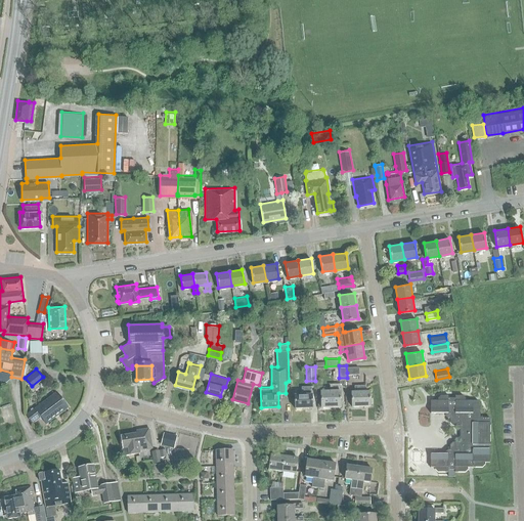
[(340,404),(339,382),(330,382),(330,390),(320,390),(320,405),(340,404)]
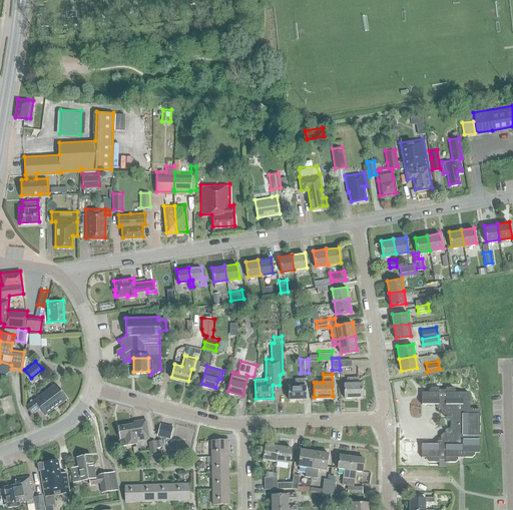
[(358,382),(358,375),(347,376),(347,382),(344,382),(344,396),(362,396),(362,382),(358,382)]
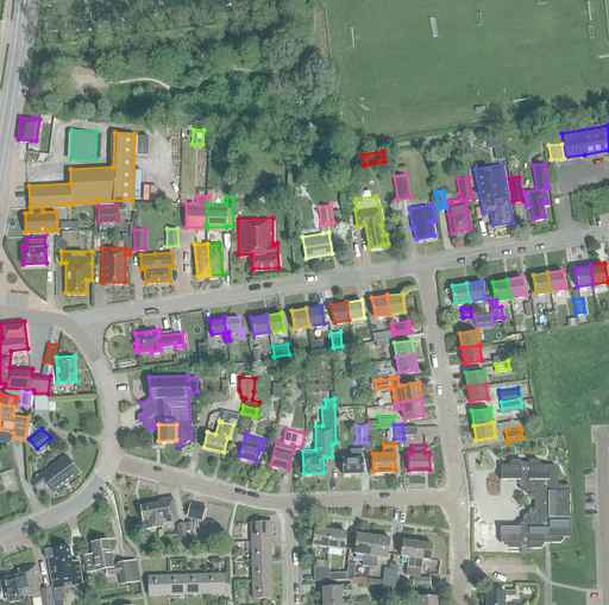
[(362,472),(362,447),(351,447),(351,457),(341,457),(343,472),(362,472)]
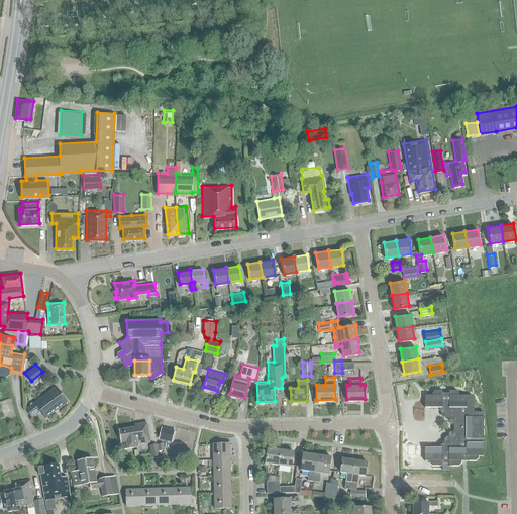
[(67,399),(56,385),(25,408),(31,416),(39,409),(45,416),(67,399)]
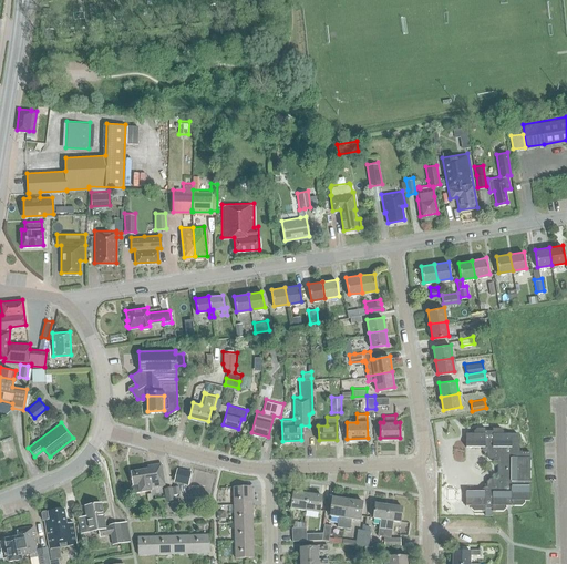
[(484,426),(476,426),(473,429),(473,431),(465,431),(465,444),(481,444),(481,448),(484,450),(486,450),(486,455),(490,458),(497,458),(497,477),(488,477),(486,479),(486,484),(484,484),(481,486),(481,490),(465,490),(465,498),(465,503),(470,503),(470,505),(473,509),(484,509),(484,506),(492,506),(492,509),(503,509),(505,505),(505,503),(521,503),(524,501),(524,498),(529,498),(529,450),(518,450),(519,433),(516,431),(511,431),(503,431),(503,429),(501,426),(492,426),(492,428),(484,428),(484,426)]
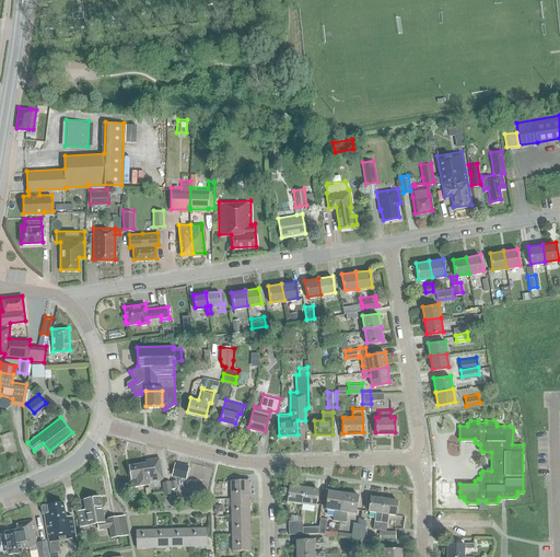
[(130,484),(132,485),(150,483),(149,479),(162,477),(159,456),(146,459),(147,461),(129,464),(131,476),(129,478),(130,484)]
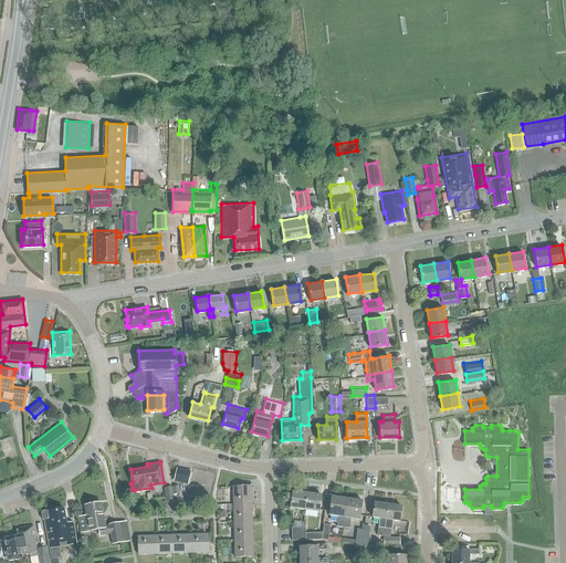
[(190,469),(176,465),(173,478),(188,482),(190,469)]
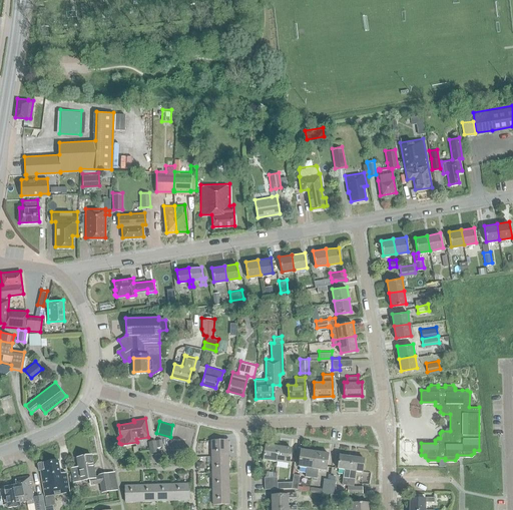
[(210,438),(210,454),(227,454),(227,438),(210,438)]
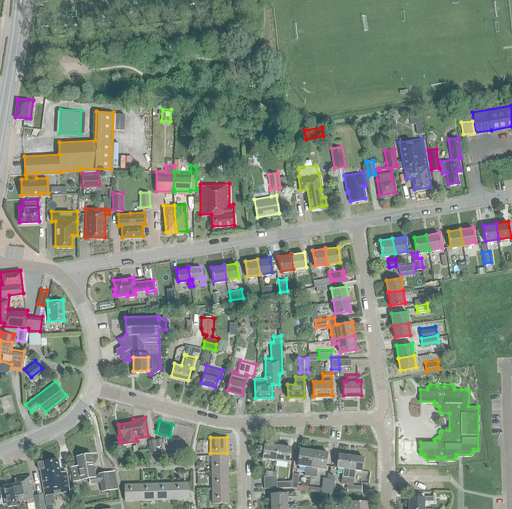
[(263,457),(275,459),(277,444),(265,442),(263,457)]
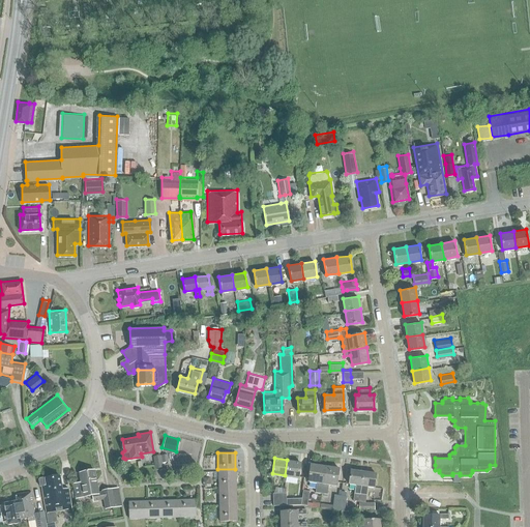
[(287,460),(285,475),(298,476),(300,461),(287,460)]
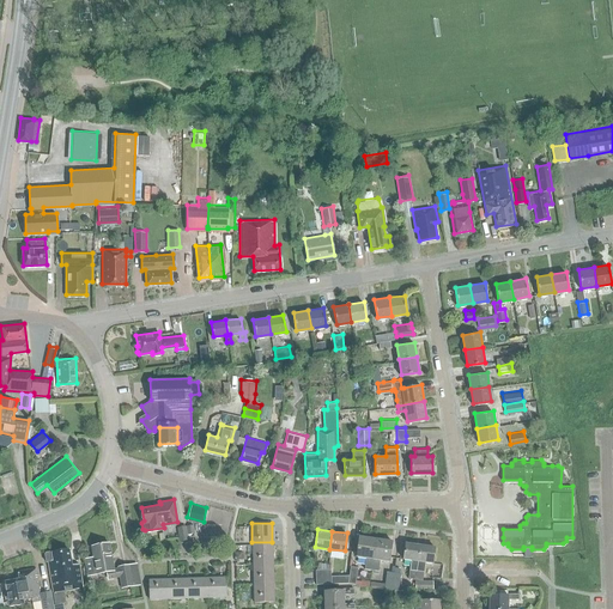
[(371,567),(375,537),(359,535),(357,554),(365,556),(364,566),(371,567)]
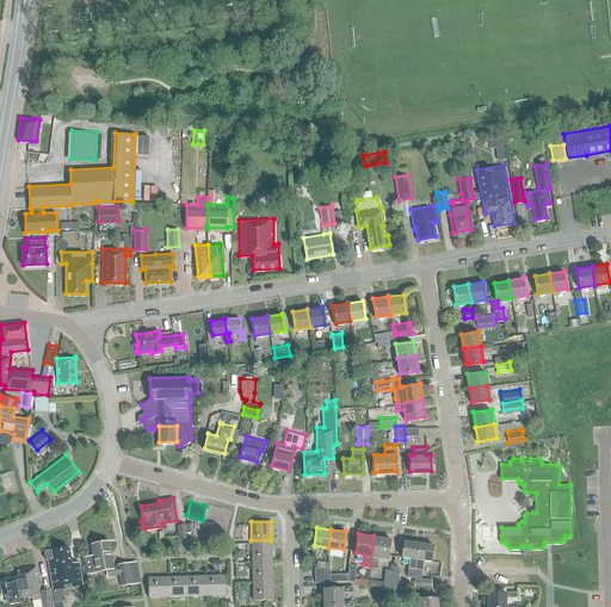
[(374,536),(370,565),(377,567),(378,556),(388,557),(390,538),(374,536)]
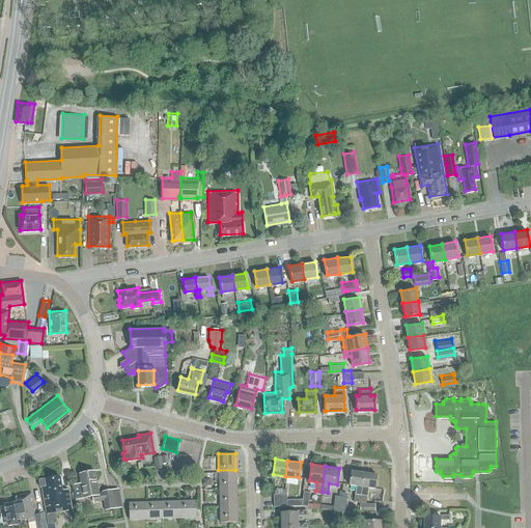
[(360,500),(364,471),(352,469),(350,482),(356,483),(354,500),(360,500)]
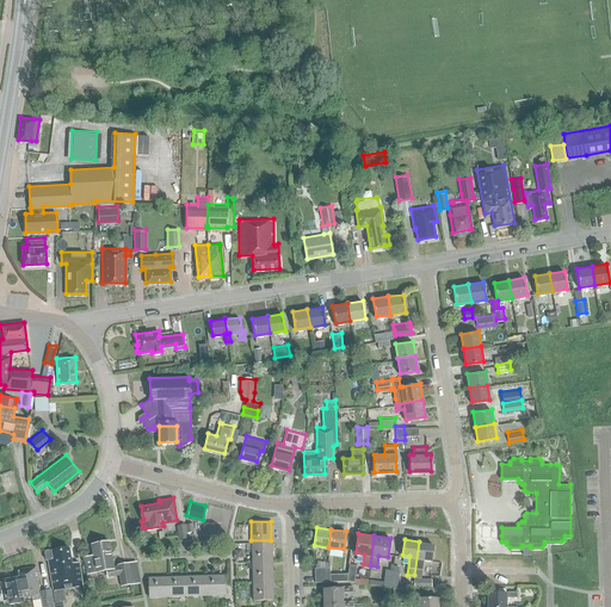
[(112,562),(109,540),(92,543),(94,555),(90,555),(84,556),(86,571),(92,570),(103,569),(106,568),(107,575),(119,573),(121,583),(131,582),(128,562),(117,563),(118,564),(112,565),(112,562)]
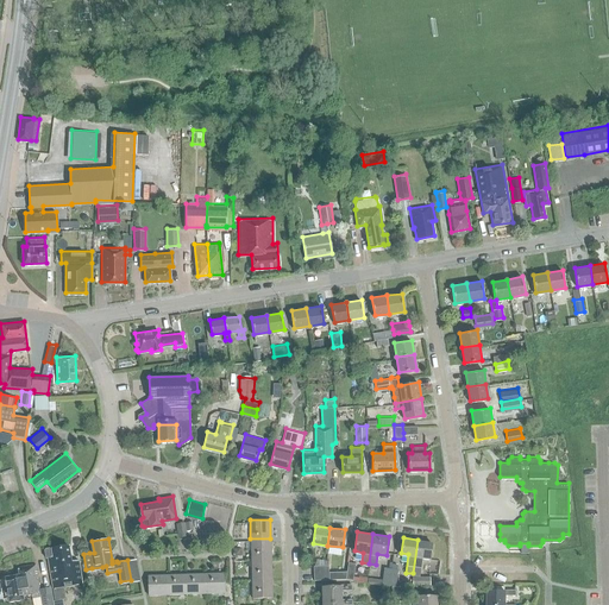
[(250,539),(251,558),(271,558),(270,539),(250,539)]
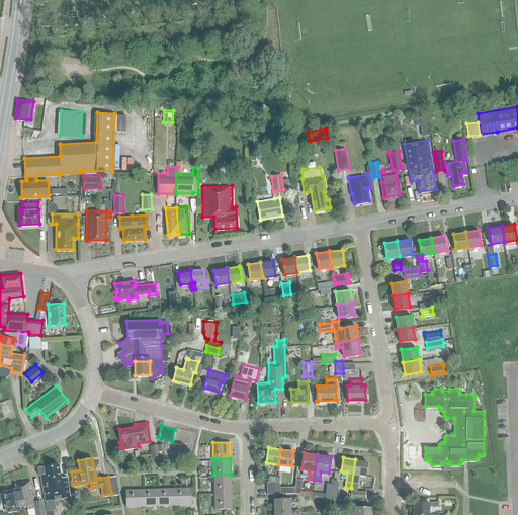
[(355,459),(351,488),(357,489),(359,474),(365,475),(367,460),(355,459)]
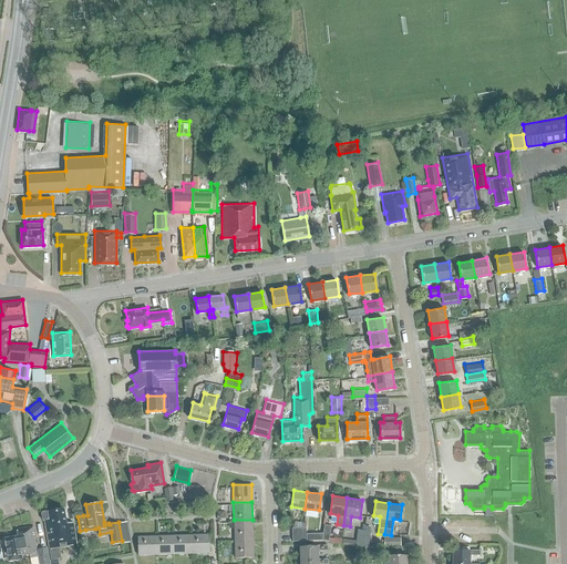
[(52,563),(58,563),(57,557),(61,556),(59,545),(76,542),(72,520),(65,521),(63,508),(48,511),(45,510),(42,510),(41,512),(42,519),(44,519),(52,563)]
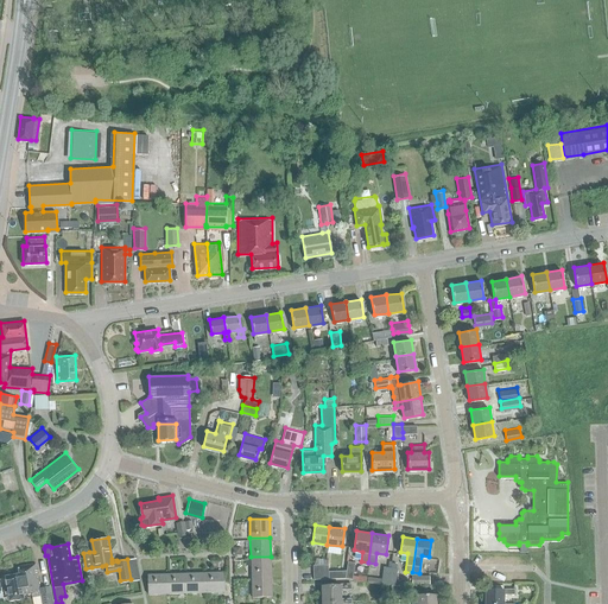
[(251,557),(251,576),(271,576),(271,557),(251,557)]
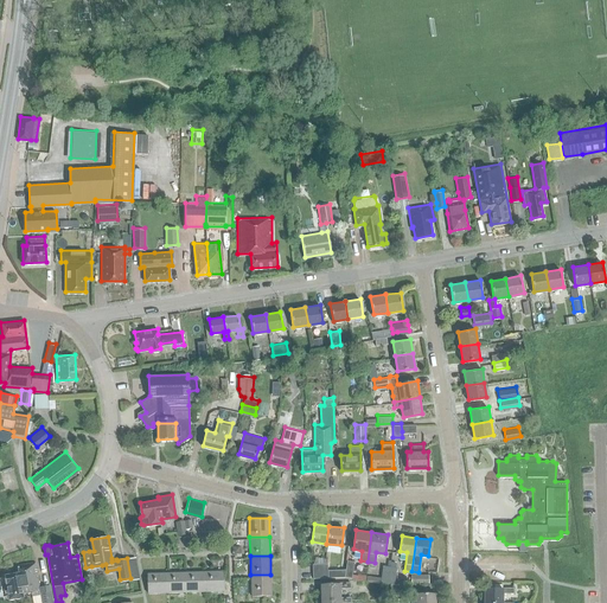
[(346,559),(345,568),(344,575),(351,576),(353,560),(346,559)]
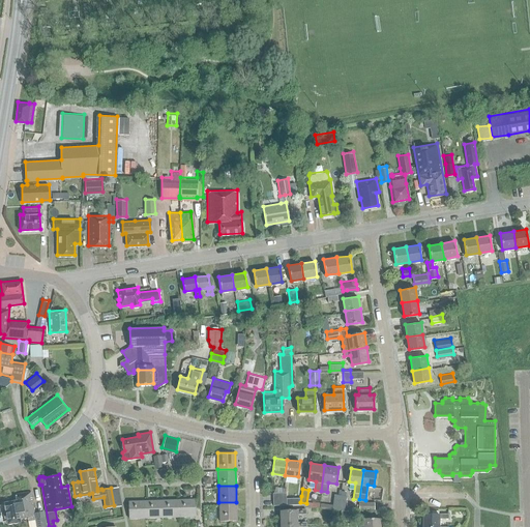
[(35,513),(34,514),(30,490),(16,493),(17,499),(3,501),(5,509),(7,523),(21,521),(20,517),(24,516),(24,517),(27,517),(29,526),(47,526),(45,515),(36,517),(35,513)]
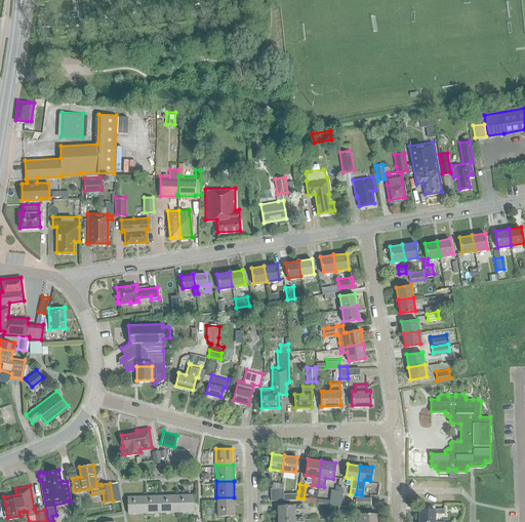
[(176,493),(160,494),(160,511),(176,511),(176,493)]
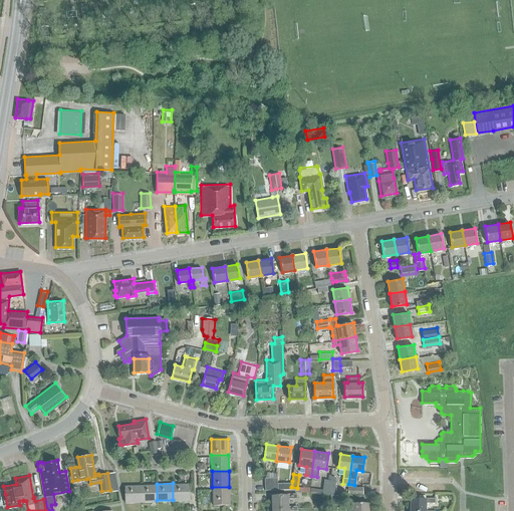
[(173,483),(173,500),(189,499),(189,483),(173,483)]
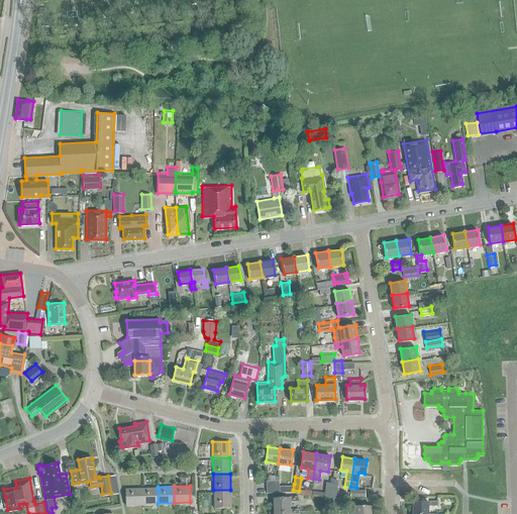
[(125,504),(141,504),(141,487),(125,488),(125,504)]
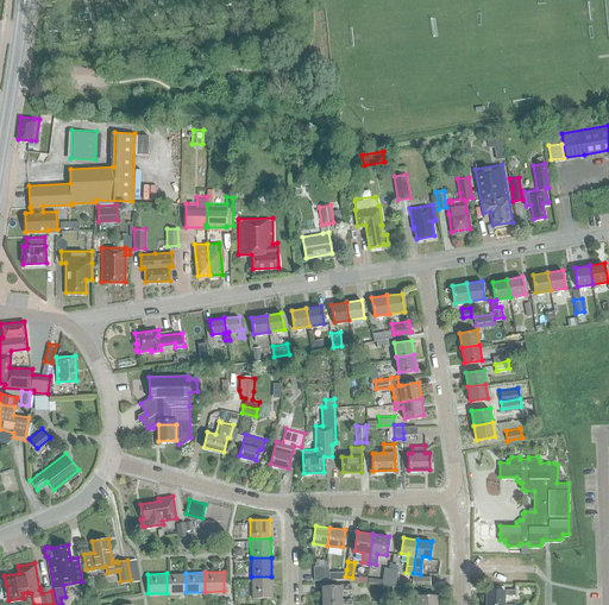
[(186,592),(186,573),(167,573),(167,593),(186,592)]
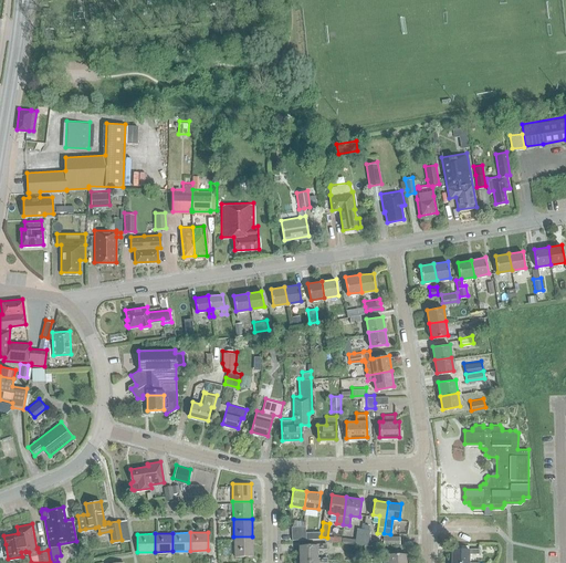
[(253,554),(252,537),(233,537),(234,554),(253,554)]
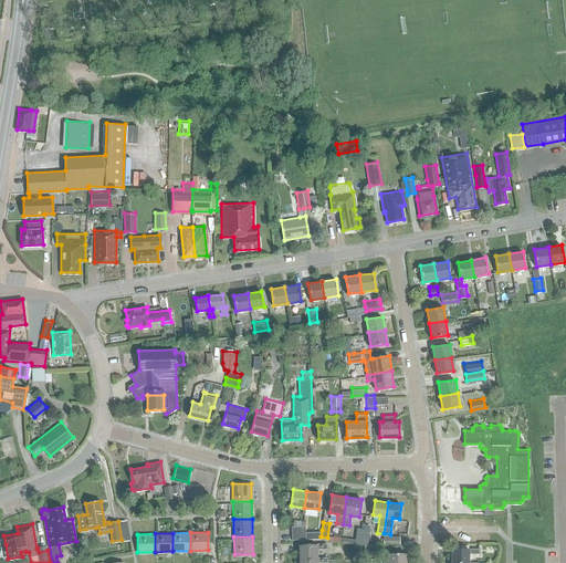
[(300,544),(300,558),(317,558),(317,555),(327,555),(326,548),(326,542),(316,542),(316,544),(300,544)]
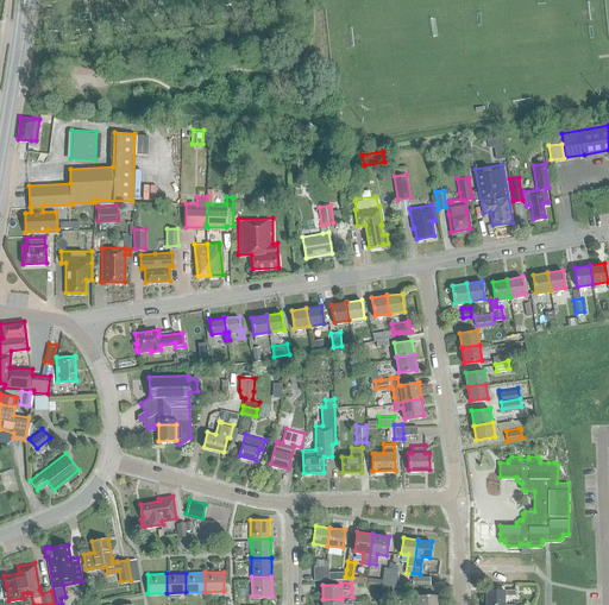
[(405,585),(391,584),(391,590),(391,598),(405,598),(405,585)]
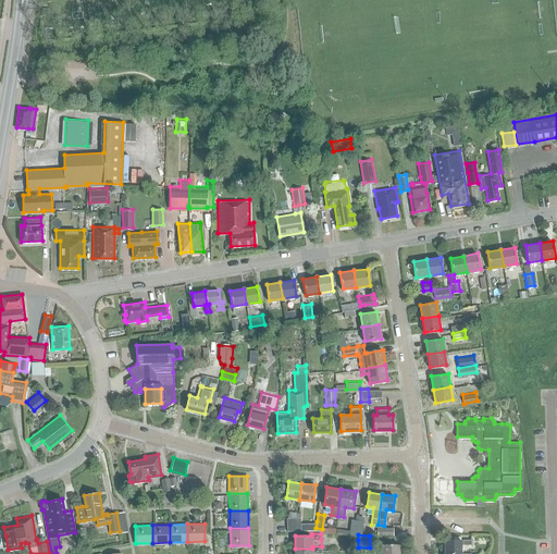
[(444,539),(444,553),(461,553),(461,552),(461,543),(471,543),(471,538),(460,538),(460,540),(456,540),(444,539)]
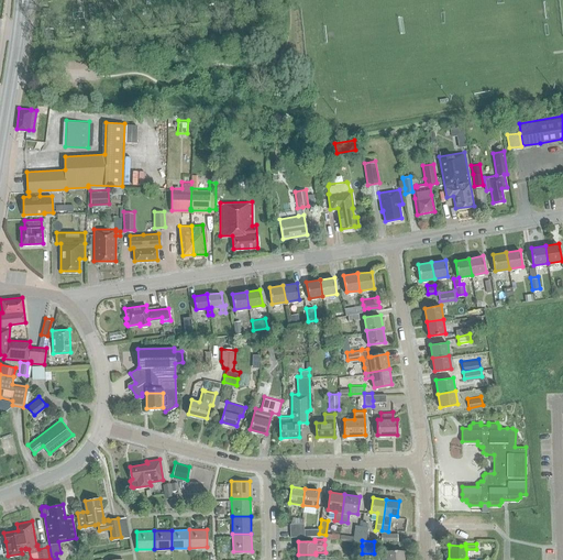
[(385,550),(385,559),(404,559),(404,550),(385,550)]
